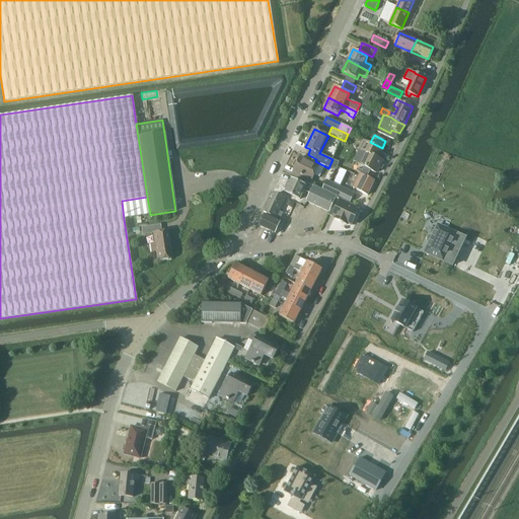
[(382,160),(378,159),(382,151),(363,141),(359,150),(367,154),(361,166),(375,173),(382,160)]
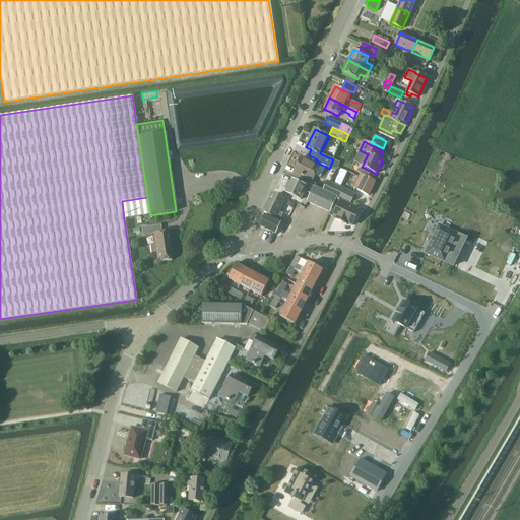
[(294,172),(313,181),(319,167),(301,157),(294,172)]
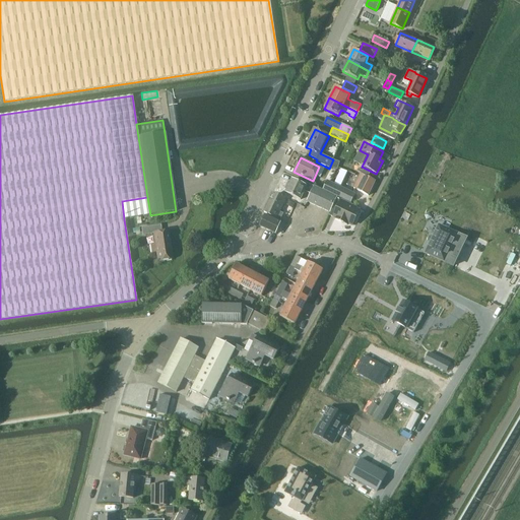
[(369,196),(375,181),(365,176),(365,177),(361,175),(353,188),(358,190),(358,191),(369,196)]
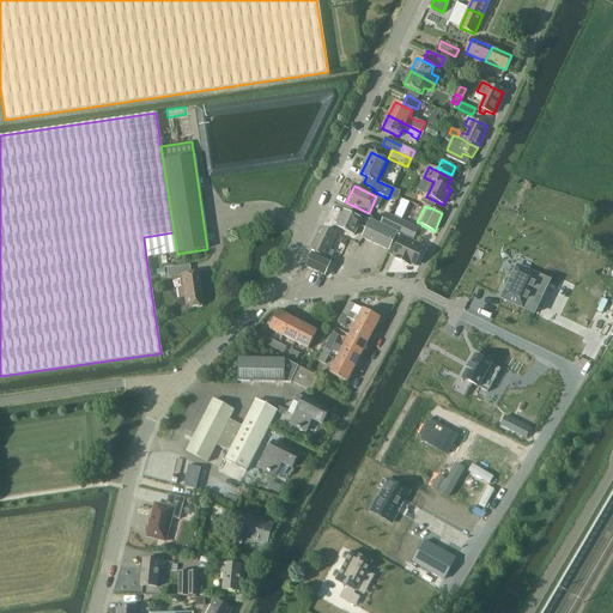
[(354,235),(359,224),(363,225),(366,218),(359,216),(358,219),(344,212),(343,216),(340,214),(335,223),(339,224),(337,228),(354,235)]
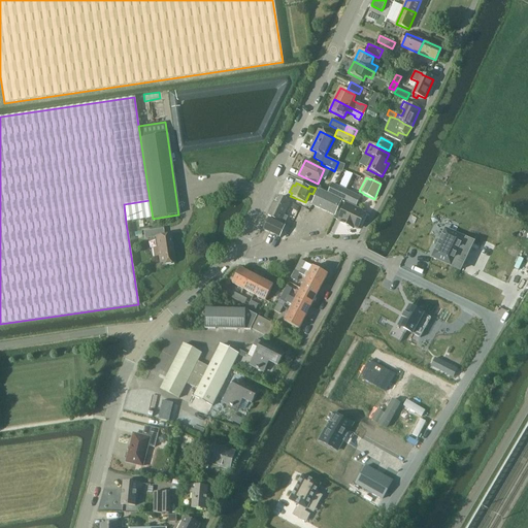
[(327,193),(341,199),(345,190),(331,184),(327,193)]
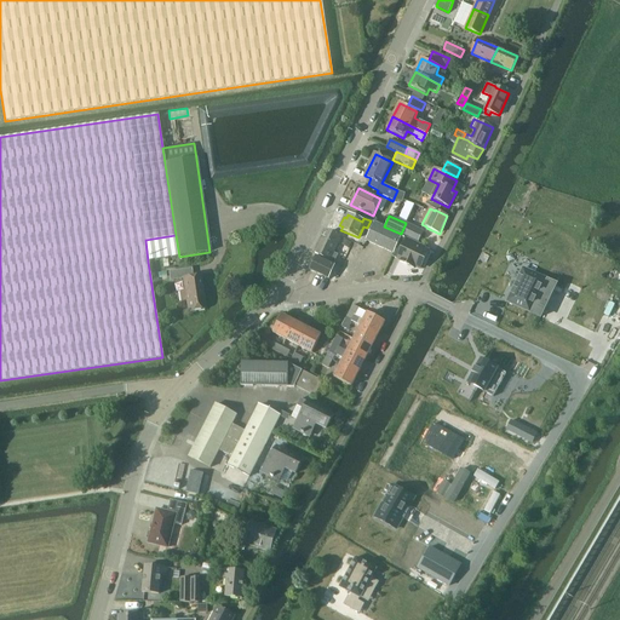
[(367,240),(394,253),(401,235),(371,220),(367,228),(372,230),(367,240)]
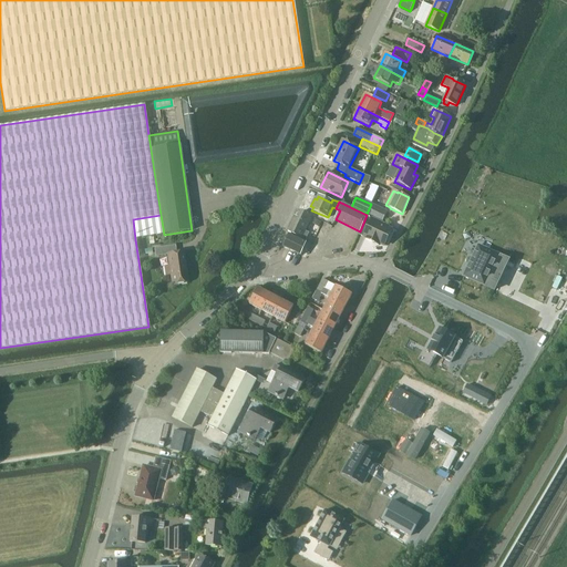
[(387,212),(371,204),(367,214),(382,222),(387,212)]
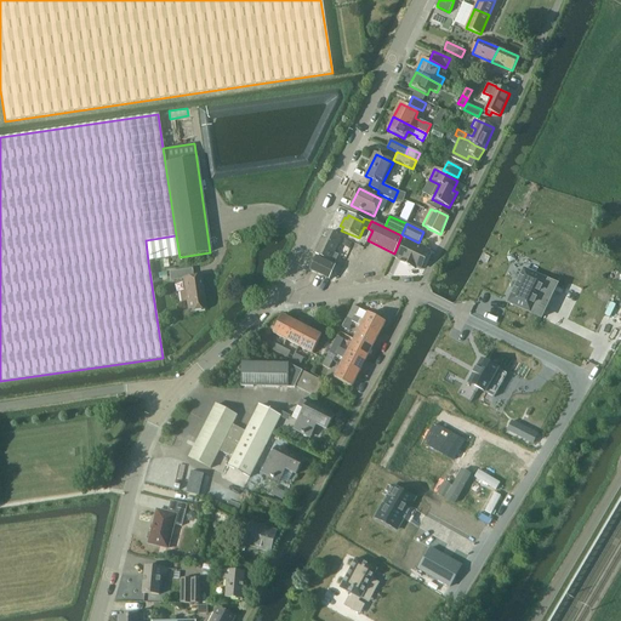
[(326,240),(323,238),(315,251),(314,255),(328,261),(328,262),(334,266),(336,261),(339,255),(335,254),(342,238),(330,232),(326,240)]
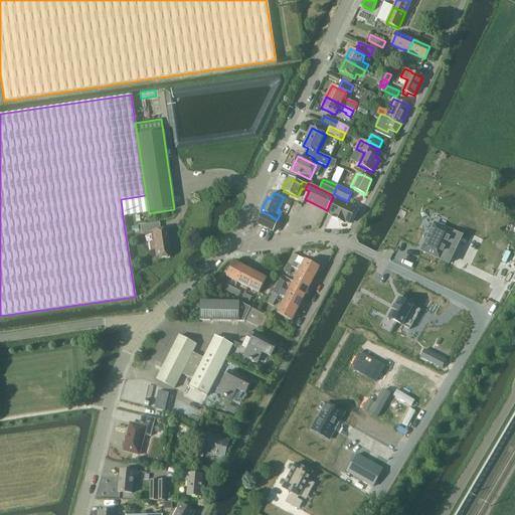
[(121,199),(123,217),(135,215),(137,215),(139,215),(149,213),(146,195),(121,199)]
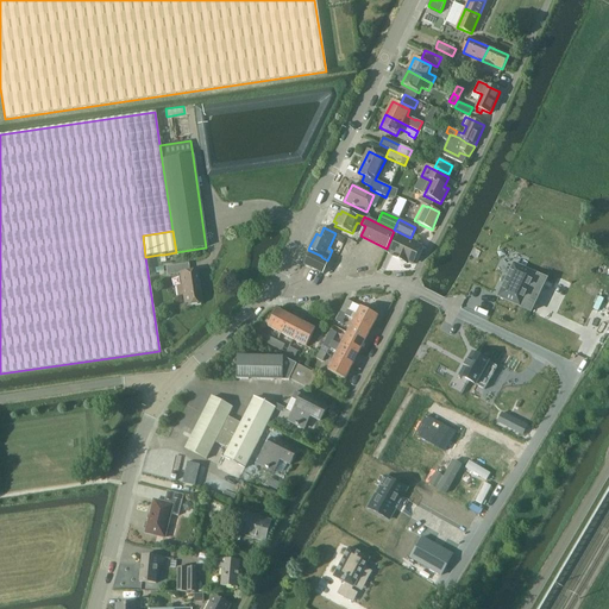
[(413,240),(406,237),(394,231),(387,249),(388,249),(387,251),(394,255),(393,257),(401,261),(402,259),(413,264),(421,248),(412,243),(413,240)]
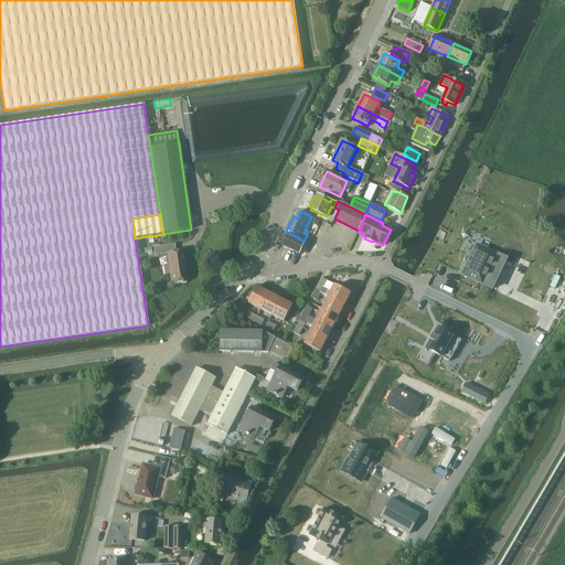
[(315,217),(311,223),(319,226),(321,221),(315,217)]
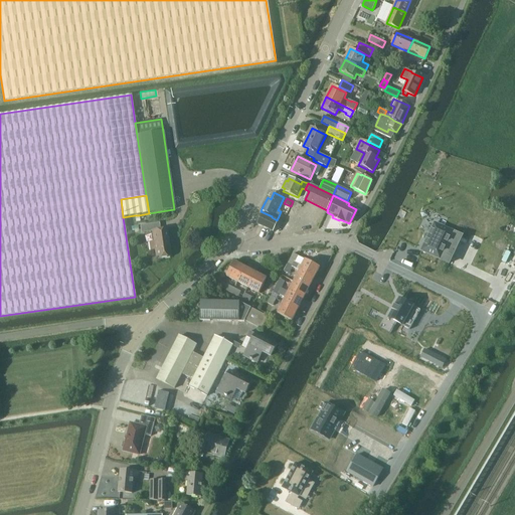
[(430,205),(418,233),(438,240),(447,244),(458,216),(448,212),(430,205)]
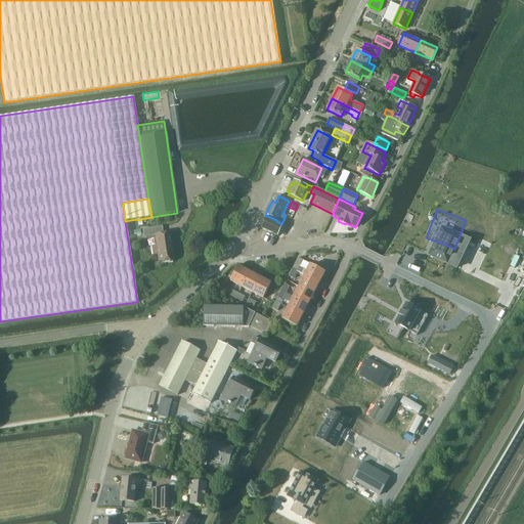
[(278,235),(284,225),(281,224),(276,221),(266,217),(261,228),(275,234),(278,235)]
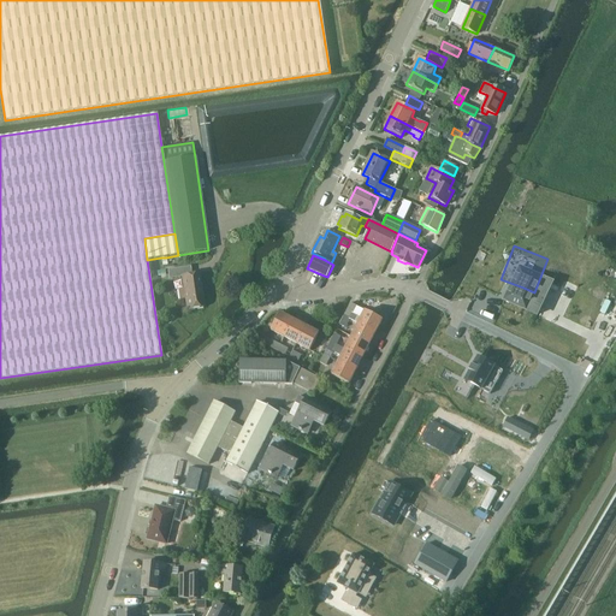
[(193,276),(190,267),(167,270),(170,279),(182,277),(184,290),(179,290),(181,300),(185,298),(187,309),(203,307),(199,274),(193,276)]
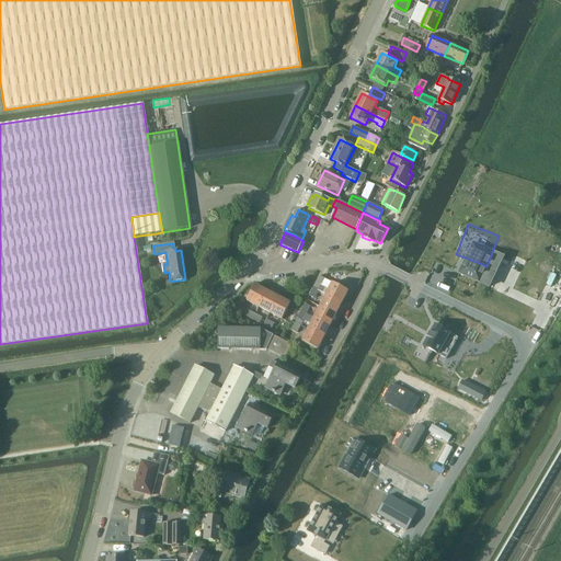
[(548,268),(542,284),(550,286),(556,271),(548,268)]
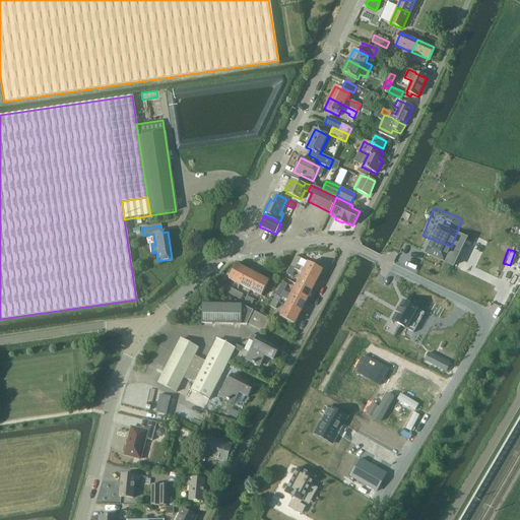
[(301,259),(296,256),(290,267),(296,269),(298,265),(301,259)]
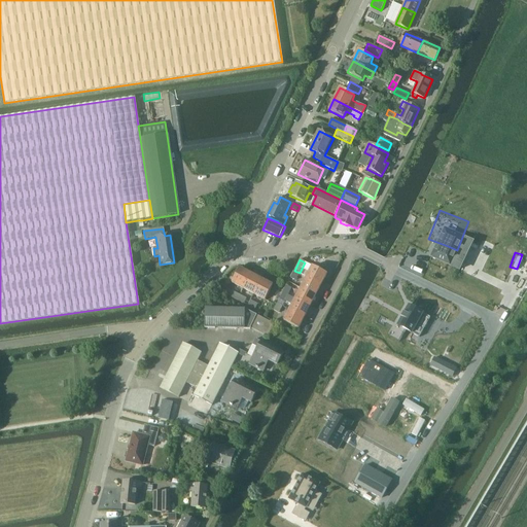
[(326,274),(312,266),(305,262),(302,269),(300,273),(307,277),(321,284),(326,274)]
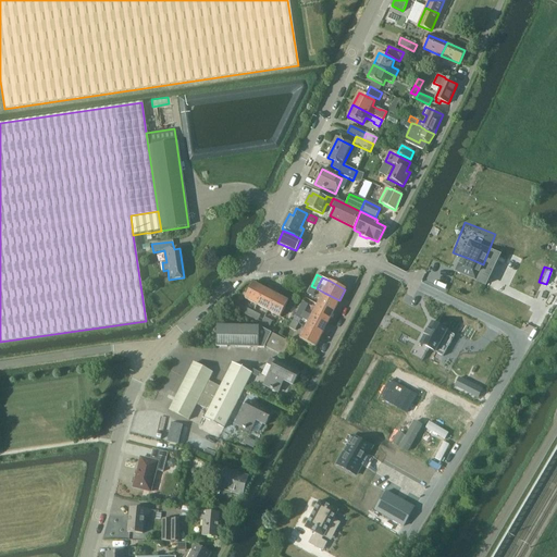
[(245,299),(250,301),(257,305),(264,289),(252,283),(245,299)]
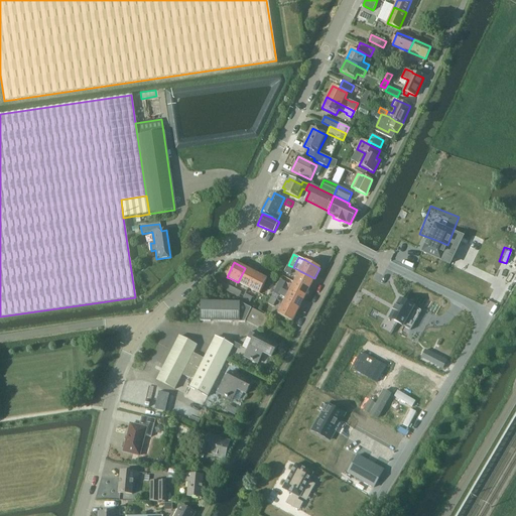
[(289,274),(293,267),(288,265),(284,272),(289,274)]
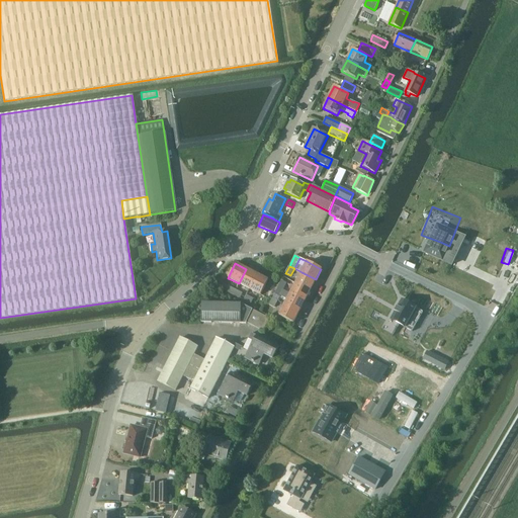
[(257,275),(246,269),(239,283),(250,289),(257,275)]
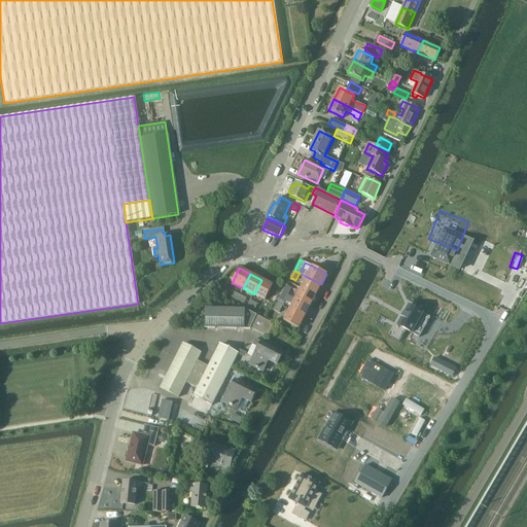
[(315,295),(321,284),(307,277),(301,287),(315,295)]
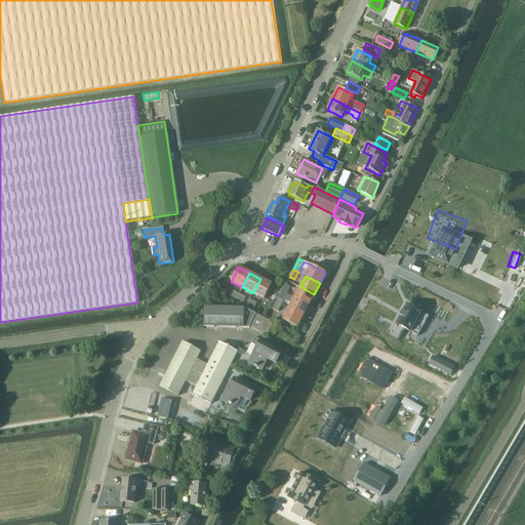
[(264,298),(272,284),(264,280),(260,279),(253,293),(264,298)]
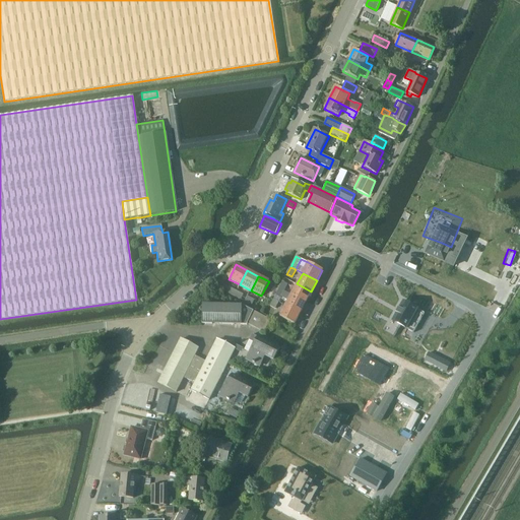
[(282,281),(279,288),(284,291),(287,284),(282,281)]
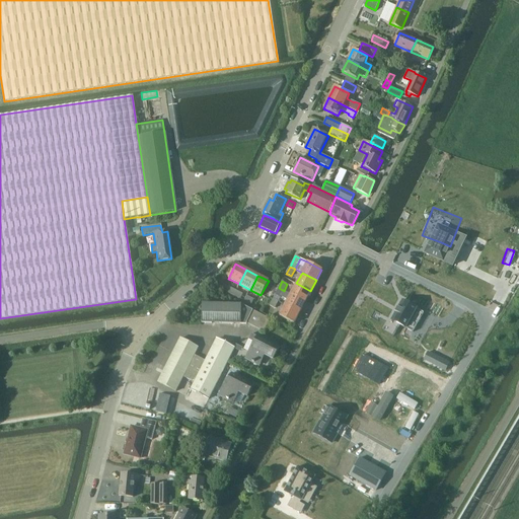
[(221,283),(218,287),(233,295),(236,290),(230,287),(221,283)]
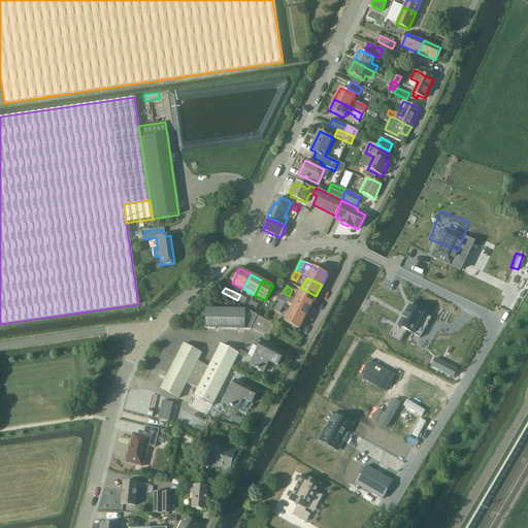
[(301,288),(296,299),(310,307),(316,296),(301,288)]
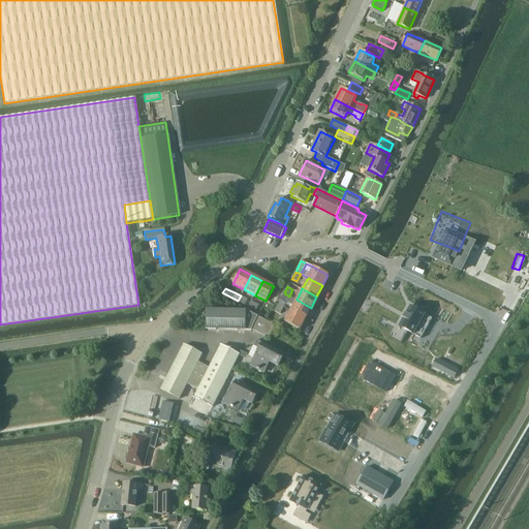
[(306,318),(311,308),(297,300),(289,297),(284,293),(280,301),(285,304),(286,301),(293,305),(290,311),(306,318)]
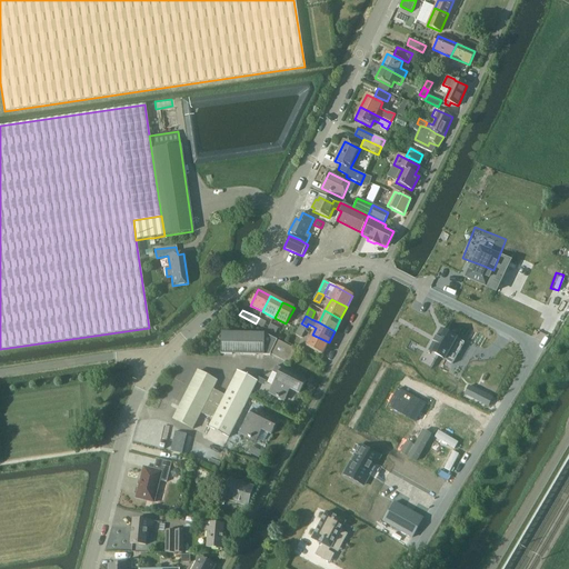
[(266,322),(259,318),(256,323),(263,327),(266,322)]
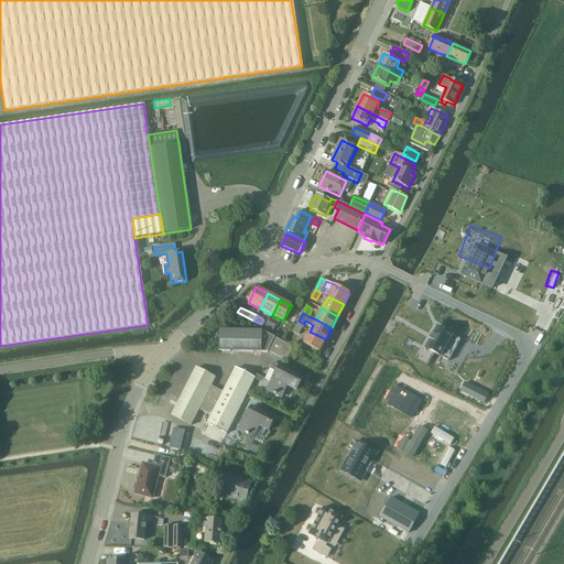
[(266,327),(272,331),(275,325),(269,322),(266,327)]
